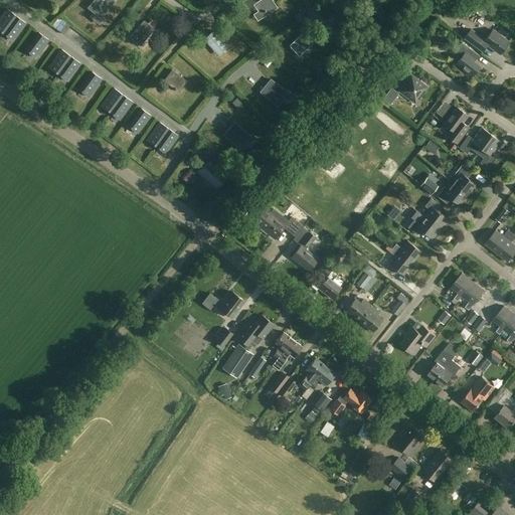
[(112,0),(91,0),(86,6),(98,17),(113,1),(112,0)]
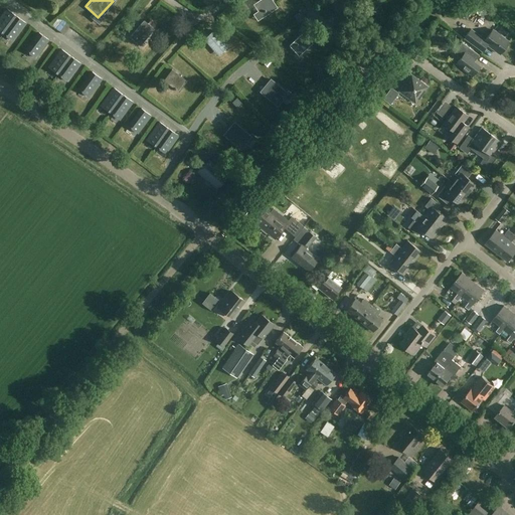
[(278,8),(272,0),(260,0),(253,4),(263,17),(278,8)]
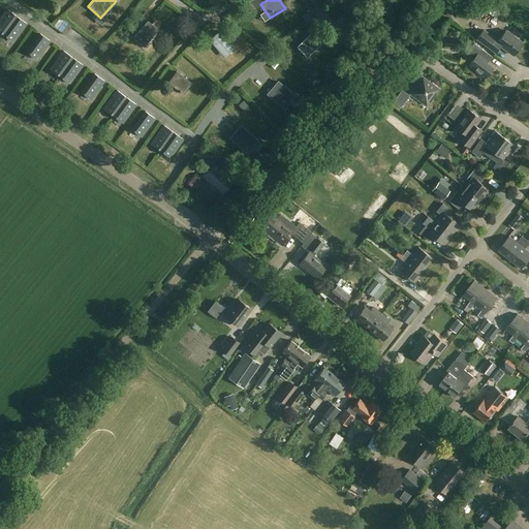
[(395,1),(393,0),(376,0),(371,5),(380,14),(395,1)]
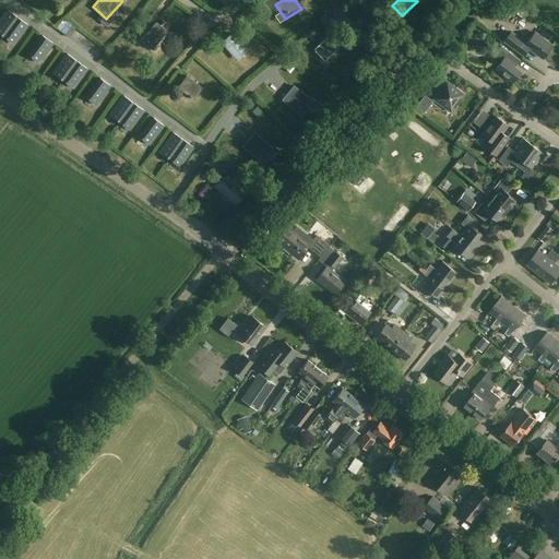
[(0,20),(0,34),(3,37),(18,18),(8,10),(0,20)]
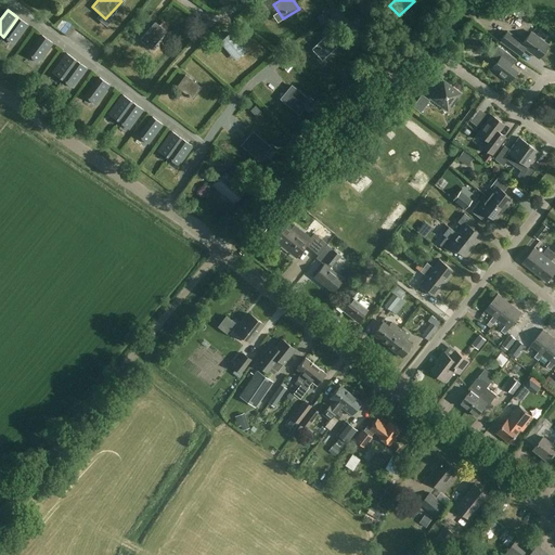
[(60,26),(69,33),(76,24),(66,16),(60,26)]
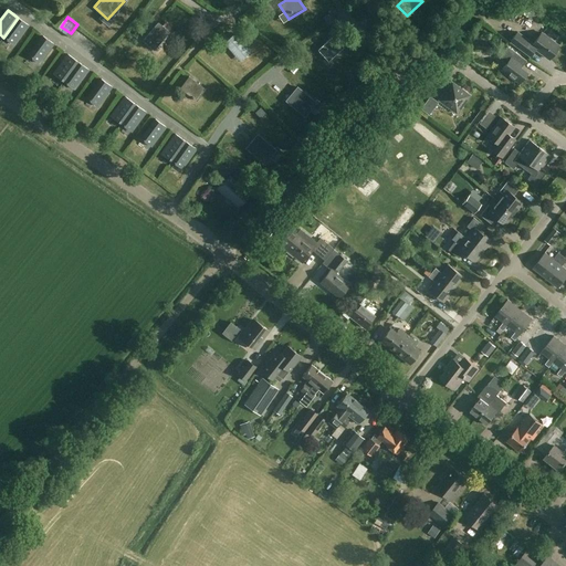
[(18,18),(3,38),(13,45),(29,25),(18,18)]
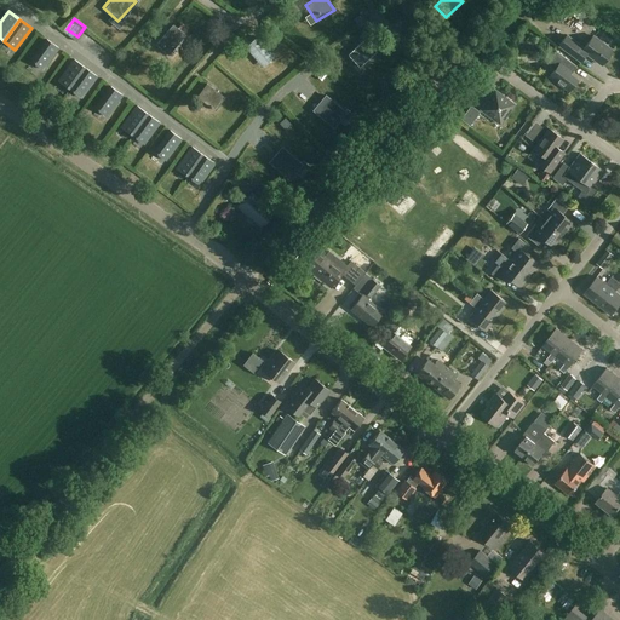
[(184,38),(171,27),(156,45),(170,56),(184,38)]
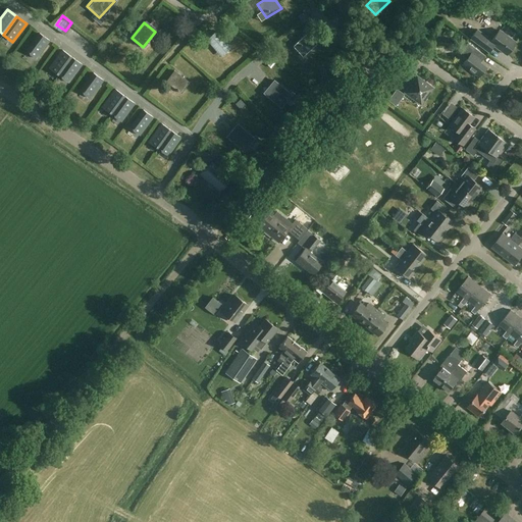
[(491,41),(477,30),(471,39),(488,52),(494,45),(507,55),(516,43),(500,31),(491,41)]
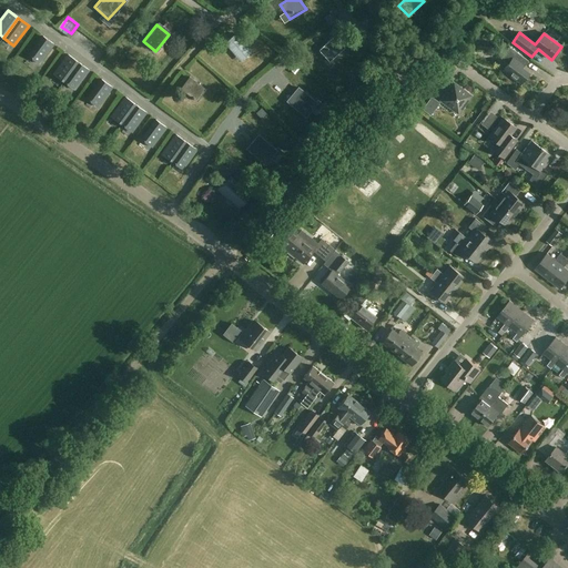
[(251,52),(235,34),(225,42),(241,61),(251,52)]
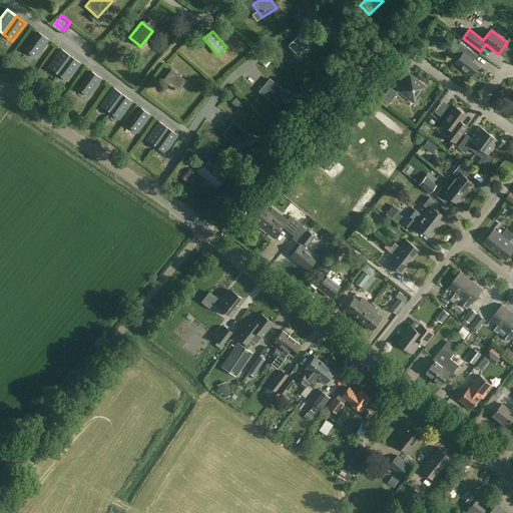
[(48,40),(39,33),(26,50),(35,58),(48,40)]
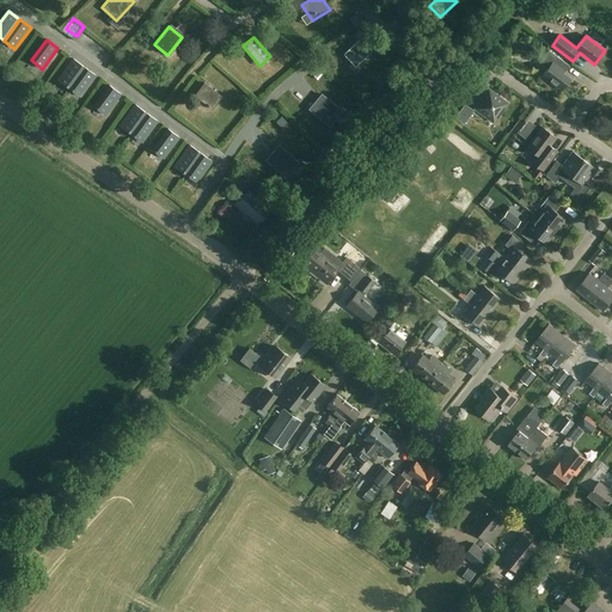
[(372,51),(361,40),(344,54),(355,67),(372,51)]
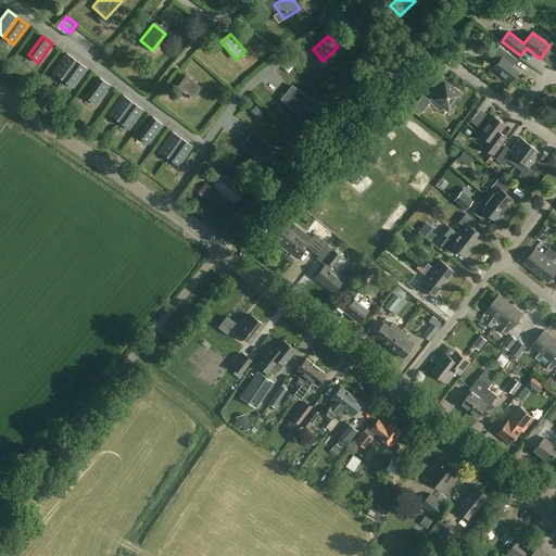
[(517,60),(498,46),(490,57),(497,63),(493,68),(510,81),(514,77),(517,77),(516,74),(518,72),(512,67),(517,60)]
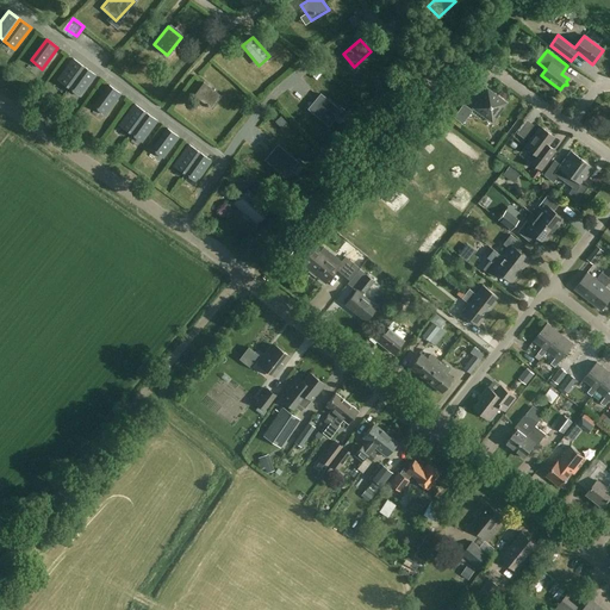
[(68,88),(83,67),(73,58),(57,80),(68,88)]
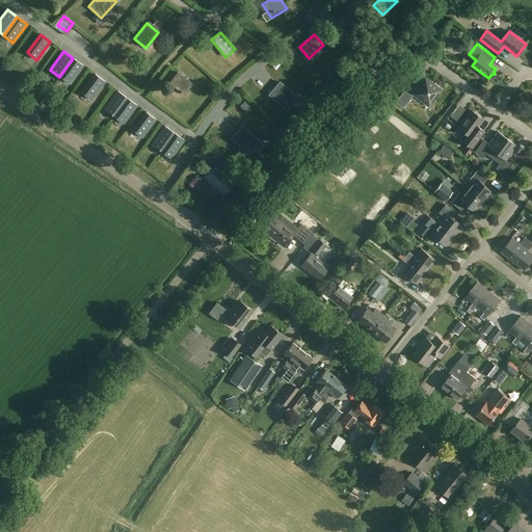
[(83,65),(73,58),(59,77),(70,84),(83,65)]
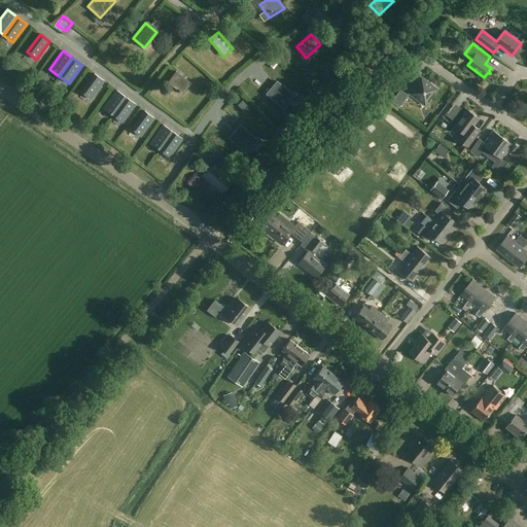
[(191,83),(176,71),(168,82),(183,95),(191,83)]
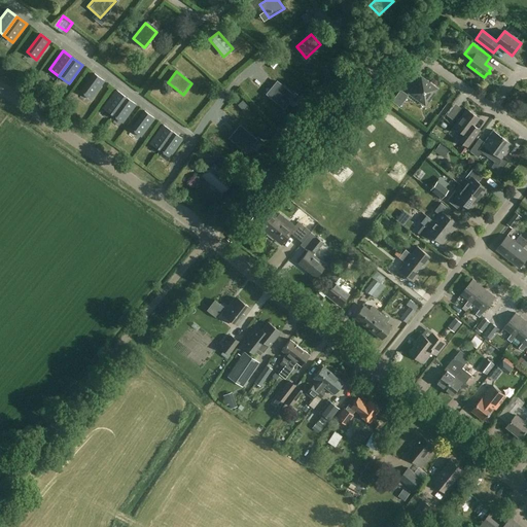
[(104,81),(94,73),(80,92),(91,99),(104,81)]
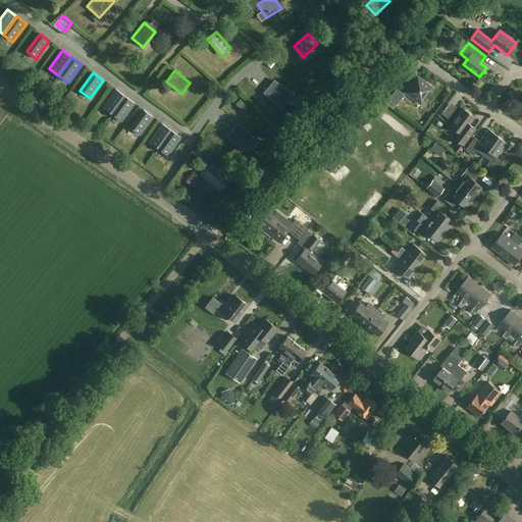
[(433,88),(417,75),(405,92),(421,104),(433,88)]
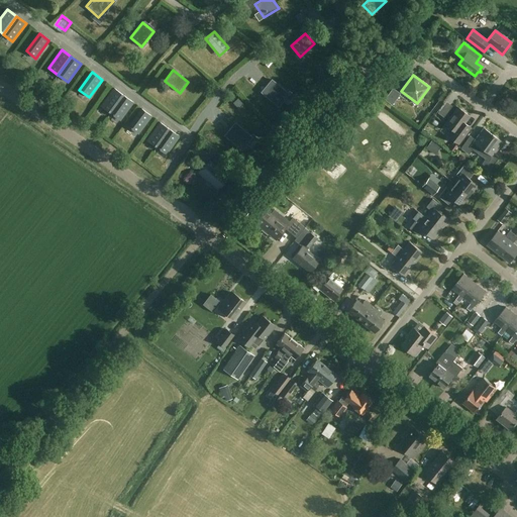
[(272,80),(262,92),(279,106),(289,94),(272,80)]
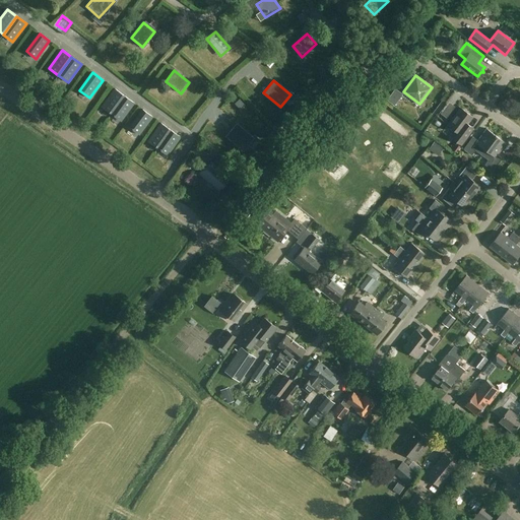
[(111,114),(124,95),(115,88),(102,107),(111,114)]
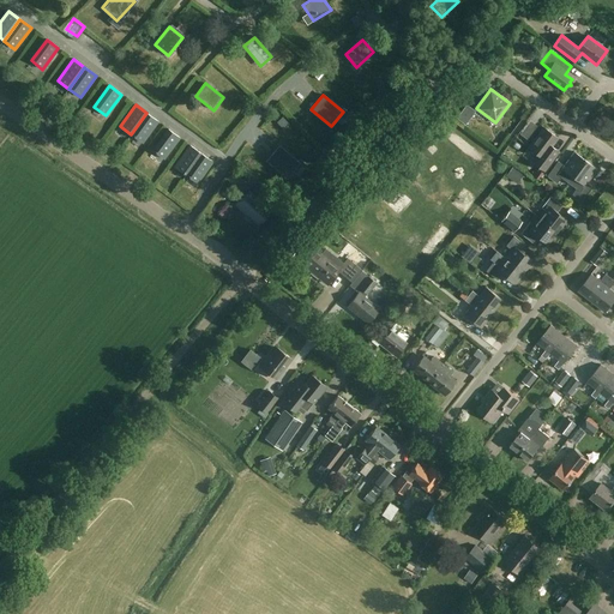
[(475,110),(467,104),(457,119),(465,125),(475,110)]
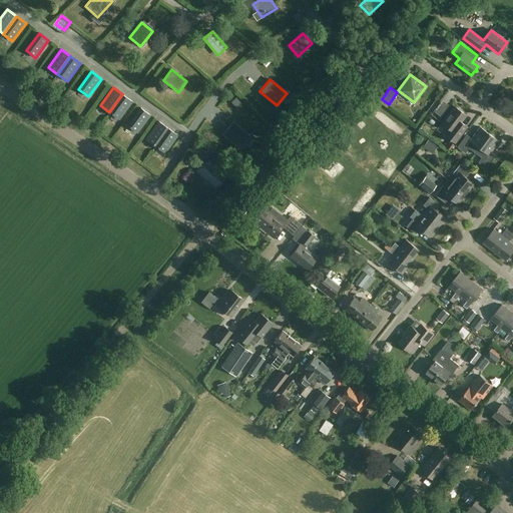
[(109,112),(118,119),(131,101),(122,94),(109,112)]
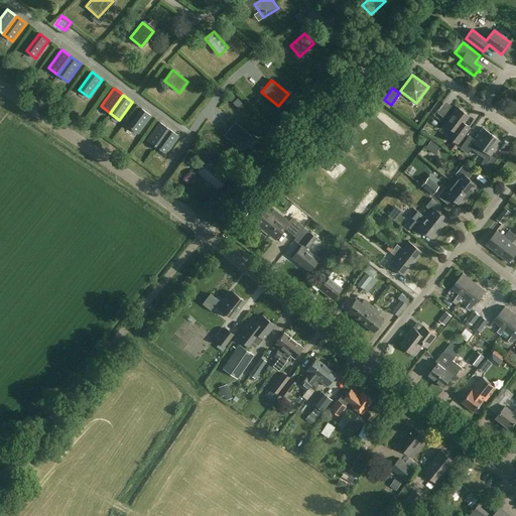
[(470,116),(458,107),(444,124),(452,130),(446,136),(458,144),(470,127),(464,123),(470,116)]
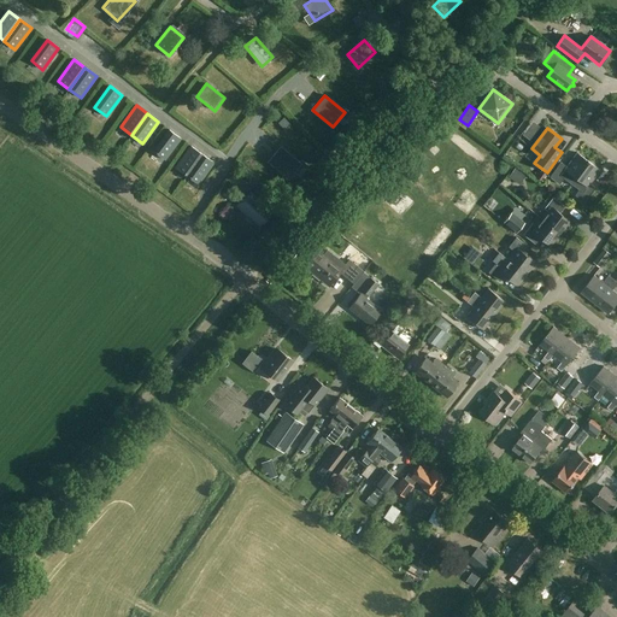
[(180,139),(169,129),(153,151),(164,159),(180,139)]
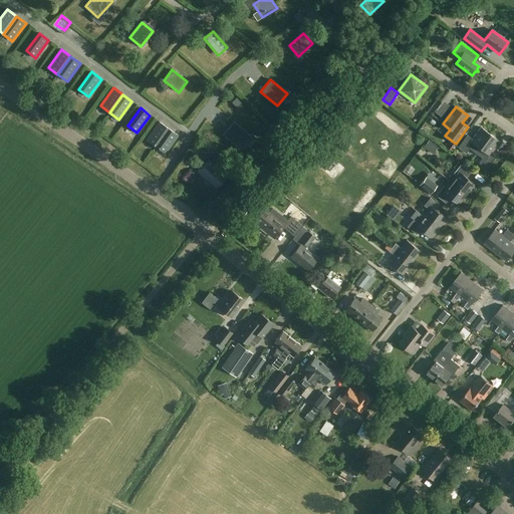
[(169,129),(159,121),(146,140),(156,147),(169,129)]
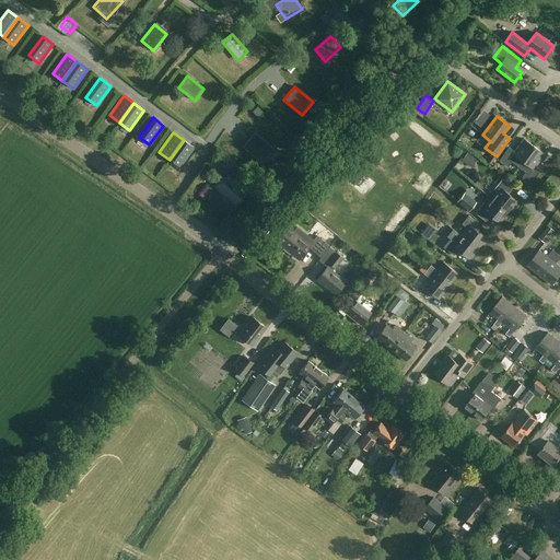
[(255,133),(244,147),(263,162),(273,149),(255,133)]
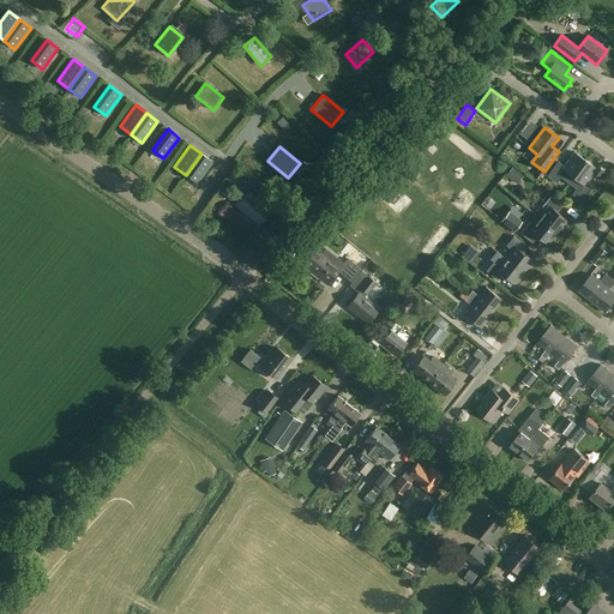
[(570,184),(585,161),(575,152),(564,166),(558,161),(547,176),(558,184),(561,178),(570,184)]
